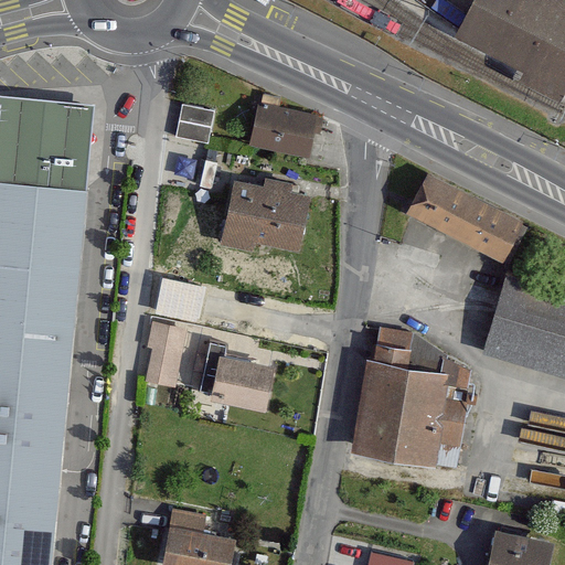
[(564,0),(479,0),(462,34),(564,85),(564,0)]
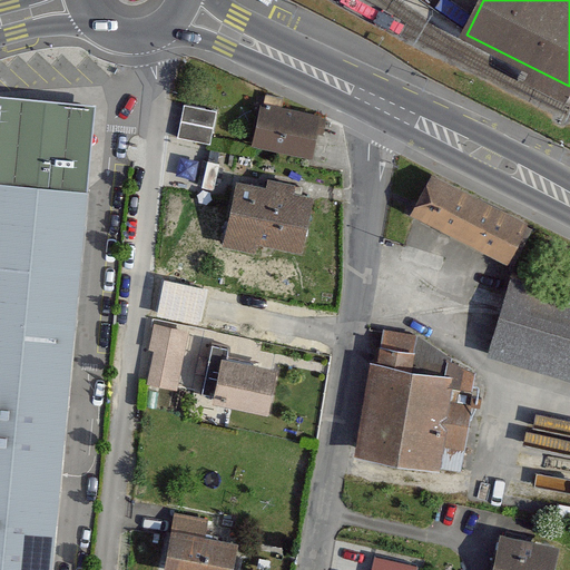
[(0,96),(0,182),(86,190),(94,105),(0,96)]
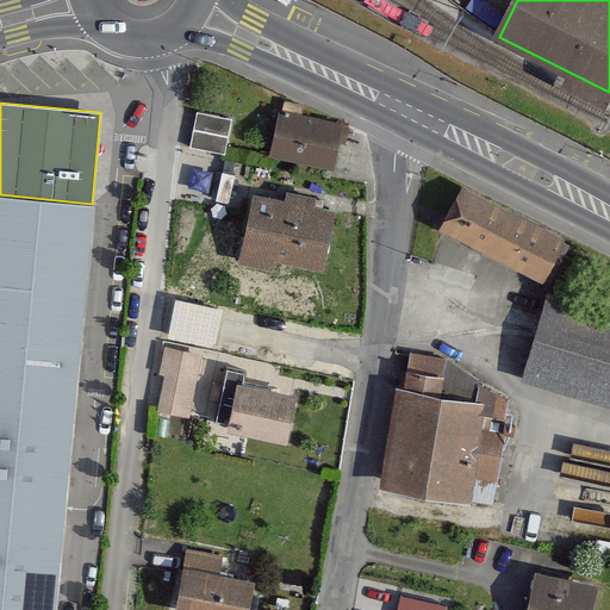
[(332,167),(341,123),(279,111),(271,155),(332,167)]
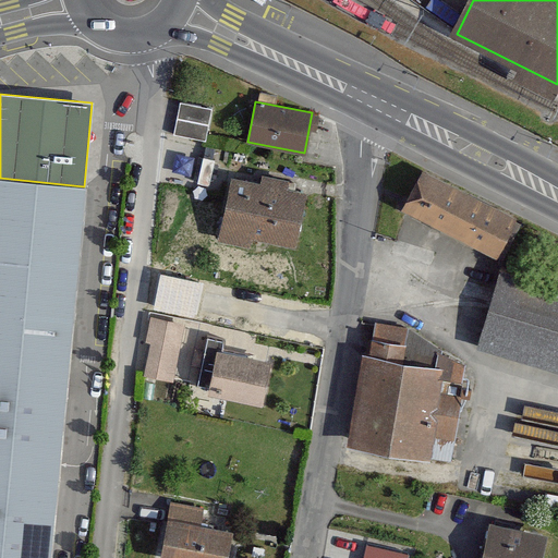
[(210,109),(181,102),(174,133),(204,140),(210,109)]
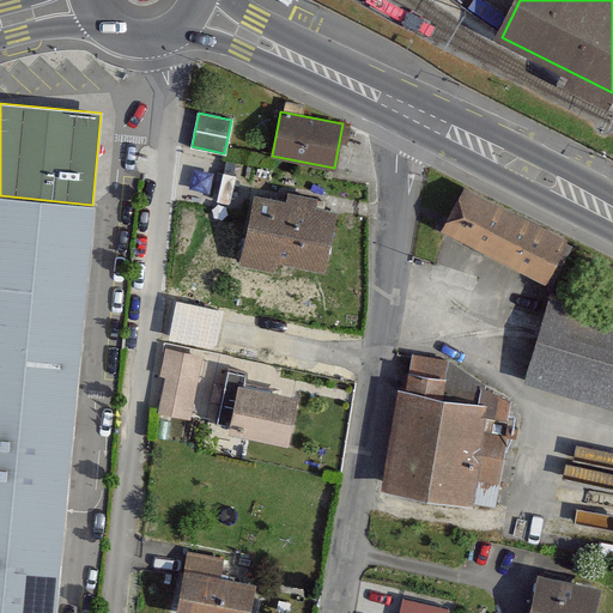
[(545,280),(566,238),(465,187),(443,229),(545,280)]
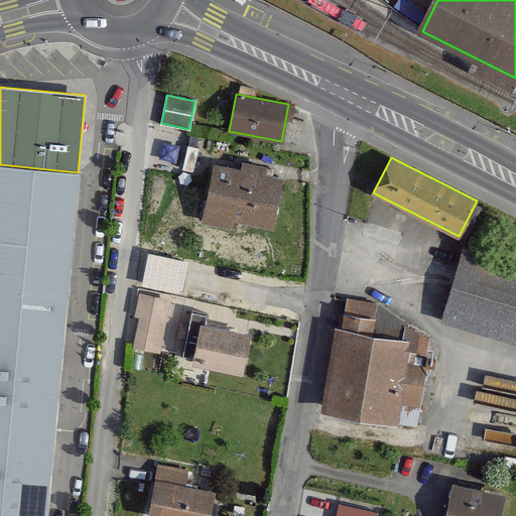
[(272,226),(281,177),(264,174),(266,166),(244,162),(242,169),(215,163),(204,222),(231,227),(232,218),(272,226)]
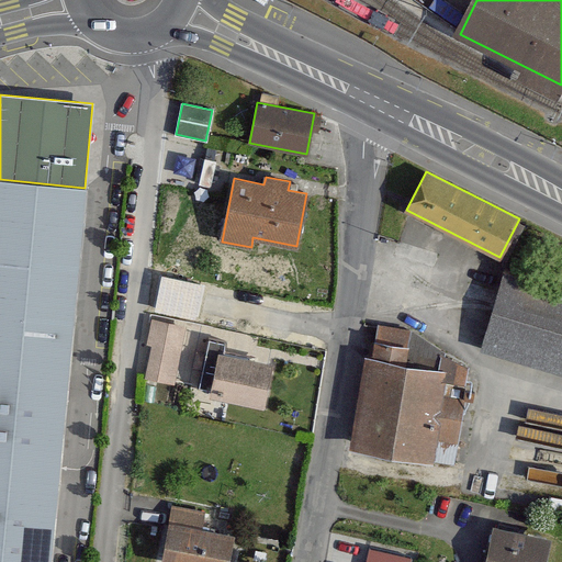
[(0,561),(48,561),(85,188),(0,179),(0,561)]
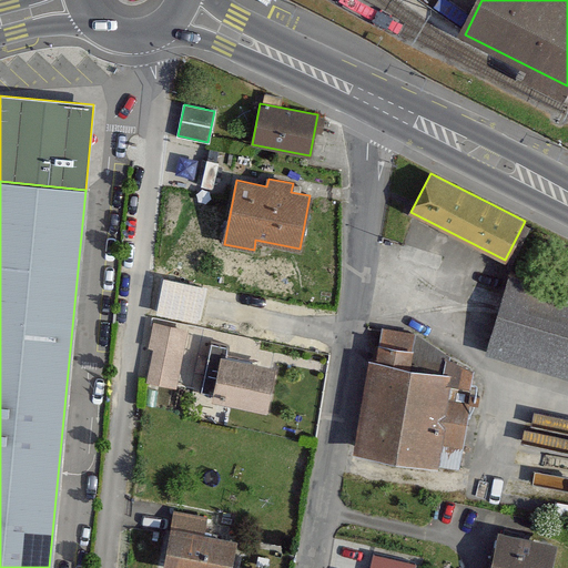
[(567,374),(567,291),(510,275),(488,352),(567,374)]
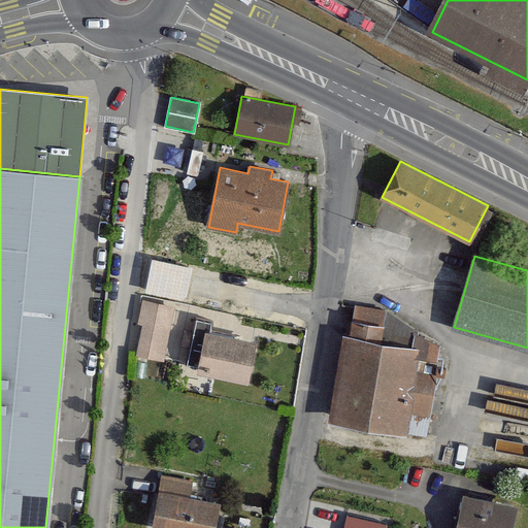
[(170,325),(173,305),(142,301),(140,321),(170,325)]
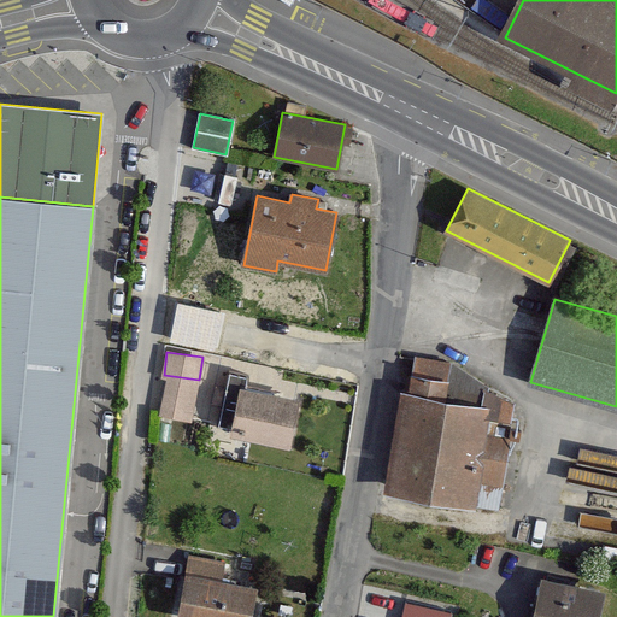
[(409,392),(400,391),(386,488),(498,505),(513,403),(448,362),(415,357),(409,392)]
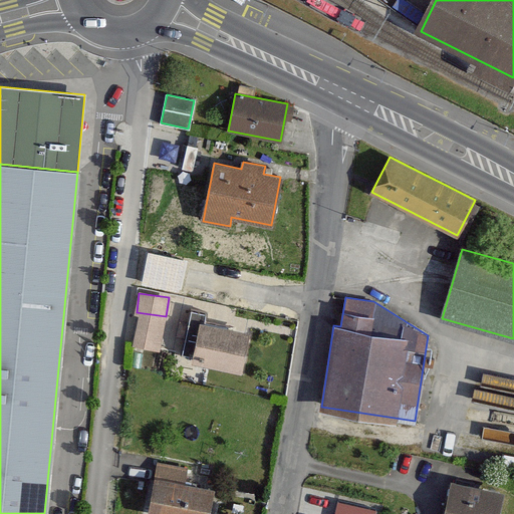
[(241,370),(249,332),(204,324),(206,313),(192,310),(182,358),(241,370)]
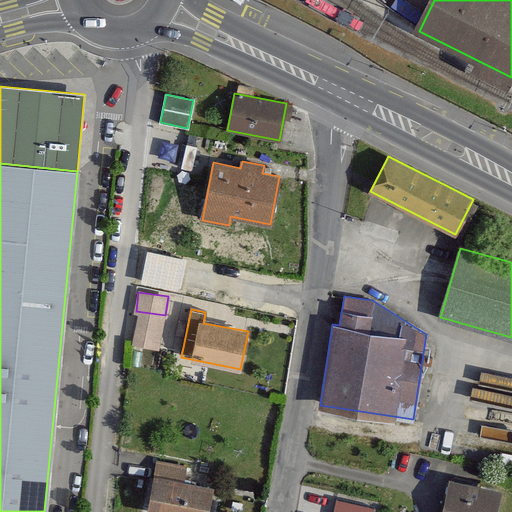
[(207,511),(212,487),(181,482),(184,466),(158,461),(148,511),(207,511)]
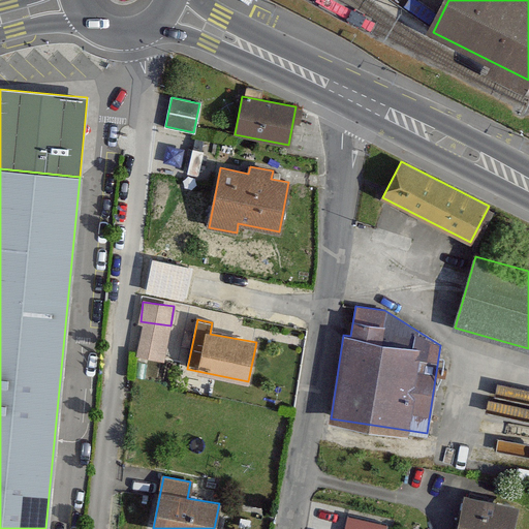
[(511,528),(517,505),(465,495),(458,528),(511,528)]
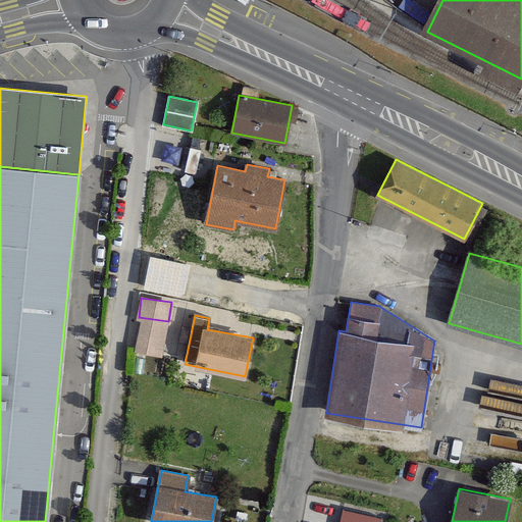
[(379,521),(380,517),(344,510),(341,521),(379,521)]
